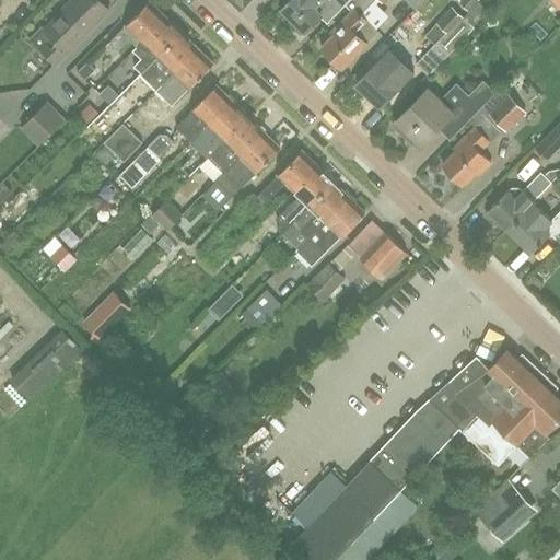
[(43,51),(56,63),(108,10),(98,0),(73,0),(45,30),(42,26),(27,41),(41,55),(43,51)]
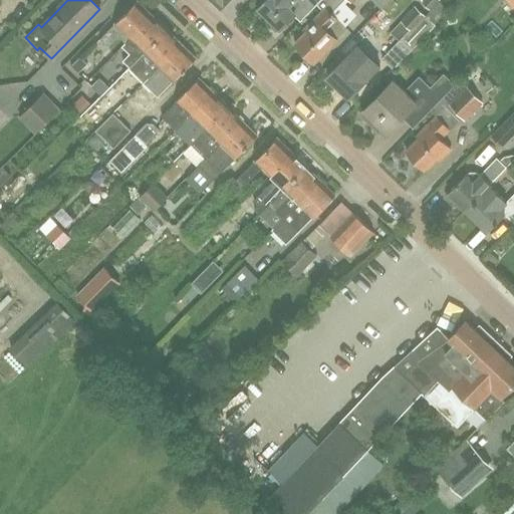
[(124,43),(152,15),(137,0),(99,39),(107,47),(117,36),(124,43)]
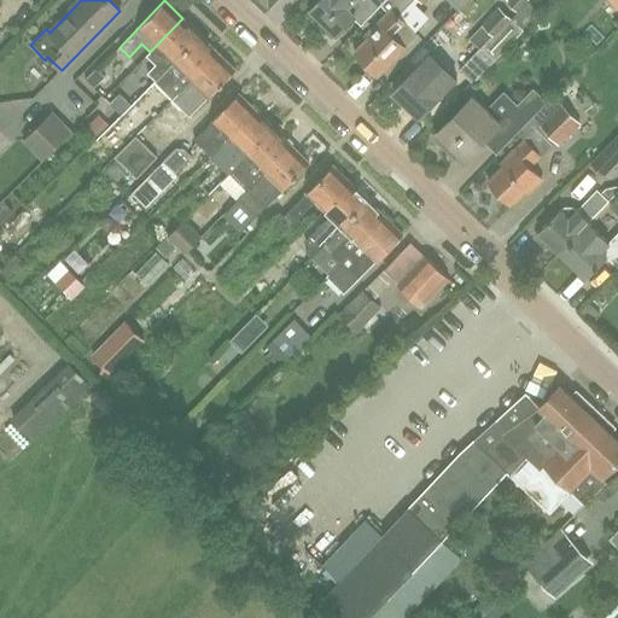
[(362,25),(380,6),(385,0),(319,0),(310,10),(337,36),(355,18),(362,25)]
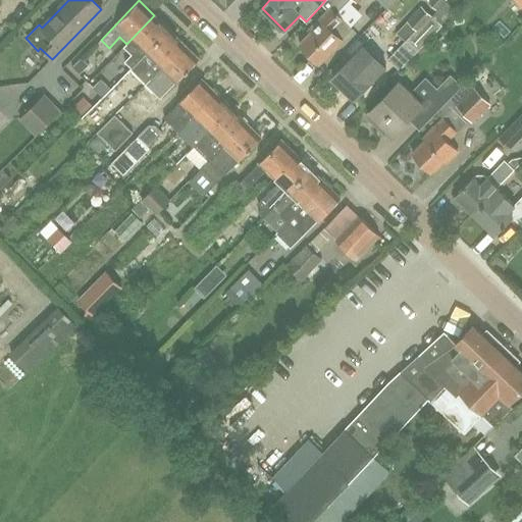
[(325,0),(321,5),(322,5),(327,11),(309,31),(311,33),(299,46),(318,64),(352,30),(349,27),(335,14),(344,6),(342,4),(346,0),(352,0),(355,2),(357,0),(325,0)]
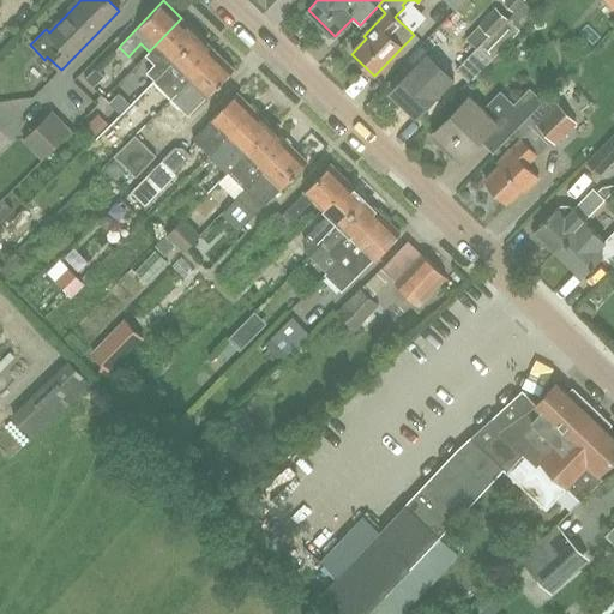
[(443,0),(455,11),(464,0),(443,0)]
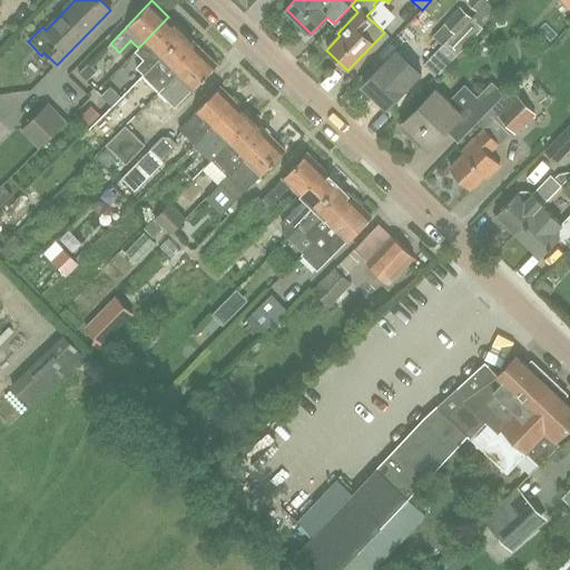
[(470,0),(467,3),(477,12),(488,0),(470,0)]
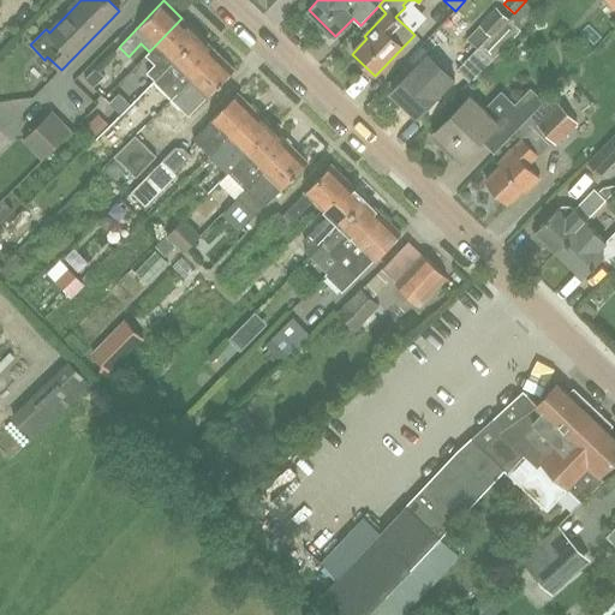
[(614,0),(604,0),(614,11),(614,0)]
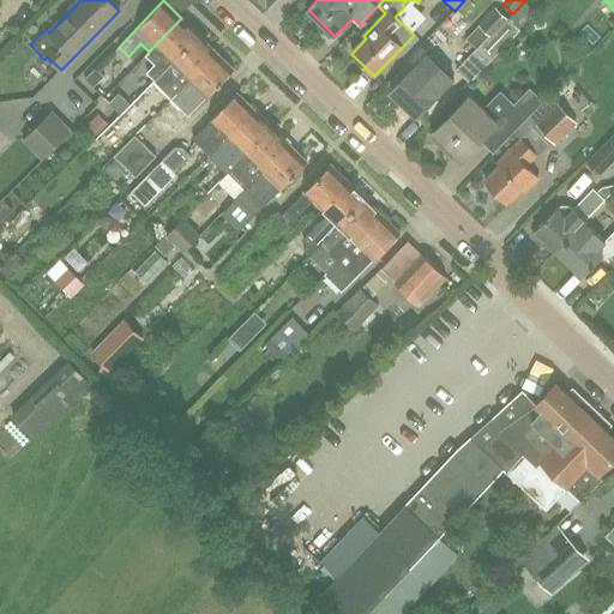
[(476,49),(455,71),(469,84),(519,30),(507,19),(494,7),(479,25),(489,35),(476,49)]
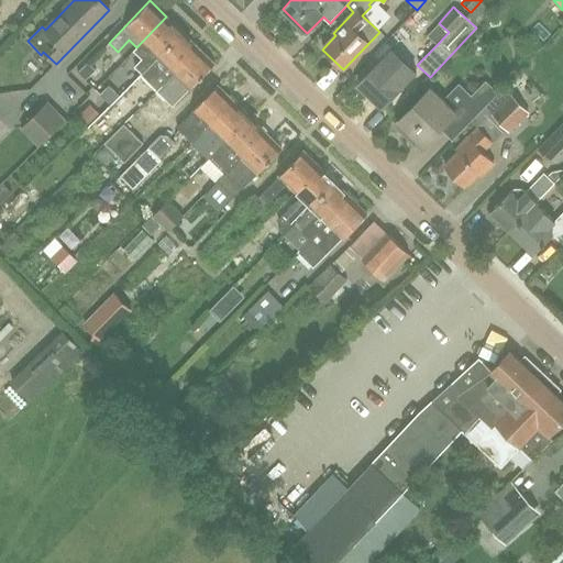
[(141,74),(181,32),(166,17),(136,47),(133,52),(141,59),(134,67),(141,74)]
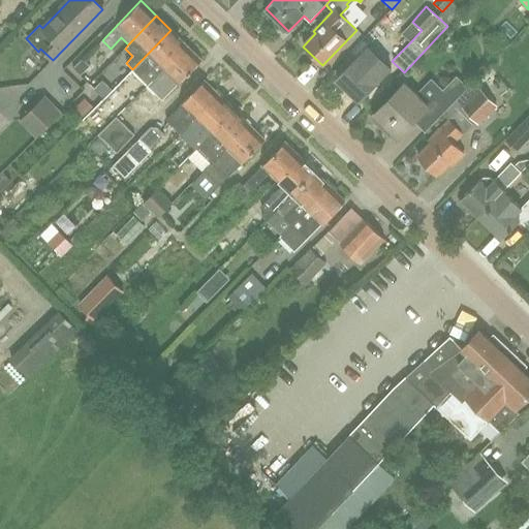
[(147,85),(186,44),(170,30),(132,69),(131,70),(147,85)]
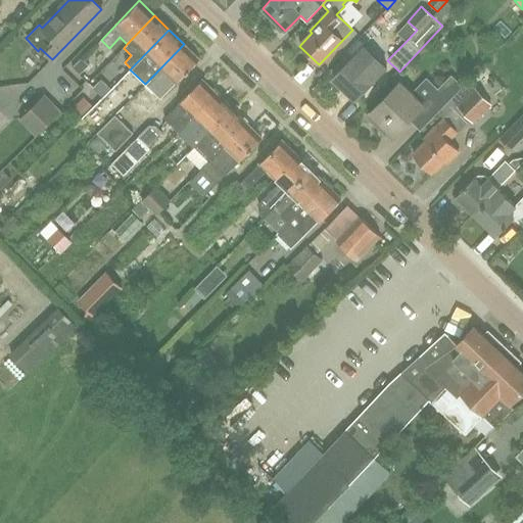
[(184,44),(145,84),(145,85),(160,69),(168,76),(153,91),(160,98),(199,59),(184,44)]
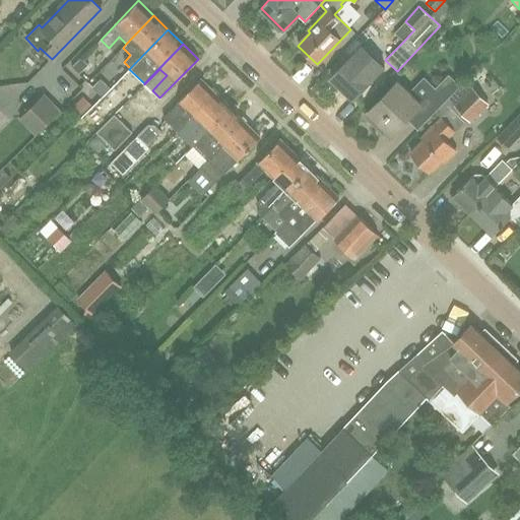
[(331,77),(353,99),(370,82),(384,67),(362,46),(347,61),(331,77)]
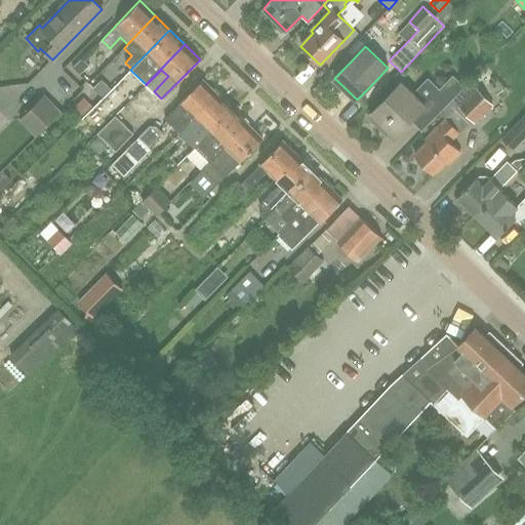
[(425,106),(401,83),(367,118),(381,130),(385,127),(395,136),(410,120),(421,131),(465,87),(453,76),(425,106)]
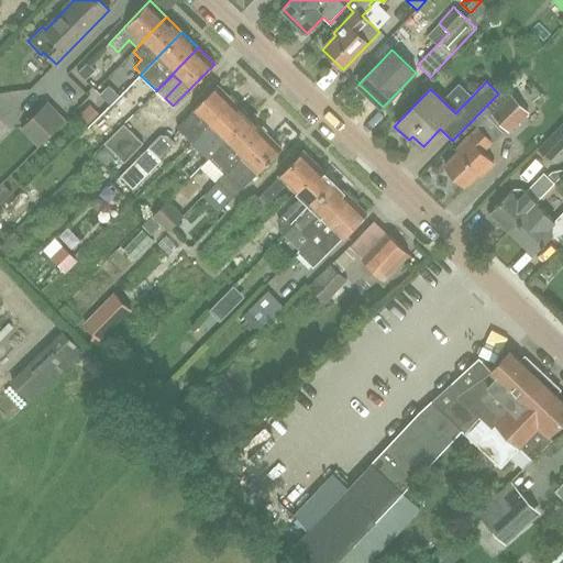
[(192,143),(233,101),(218,86),(176,128),(192,143)]
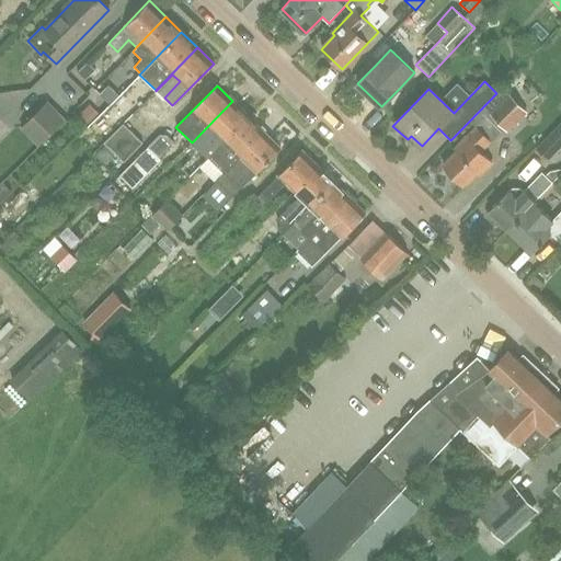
[(489,114),(507,133),(527,113),(508,94),(489,114)]
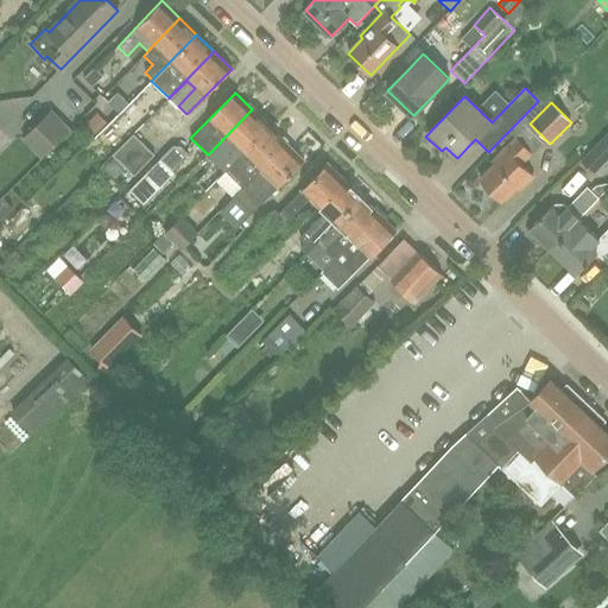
[(21,139),(42,159),(71,130),(51,109),(21,139)]
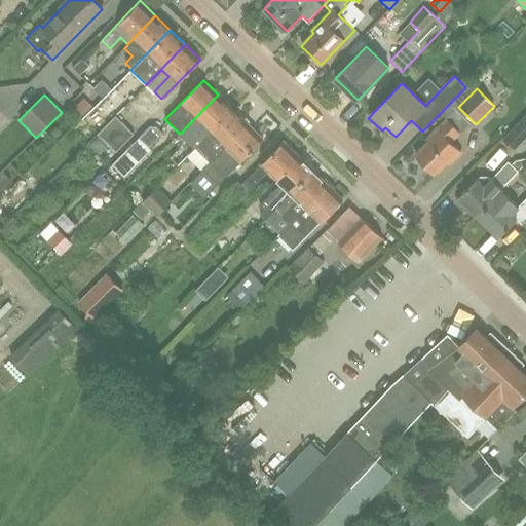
[(195,148),(233,110),(218,95),(180,134),(187,140),(170,157),(178,165),(194,148),(195,148)]
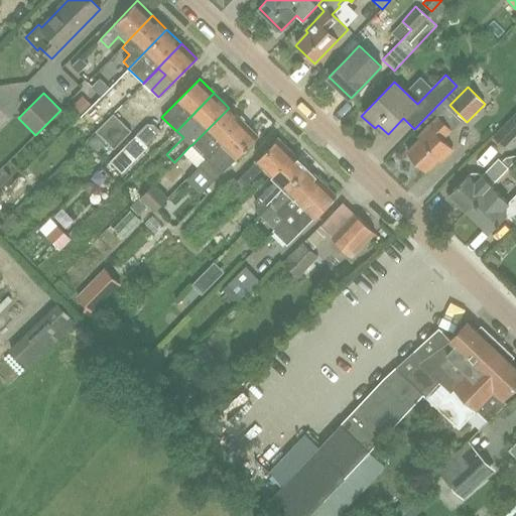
[(221,144),(243,122),(229,108),(191,145),(206,159),(221,144)]
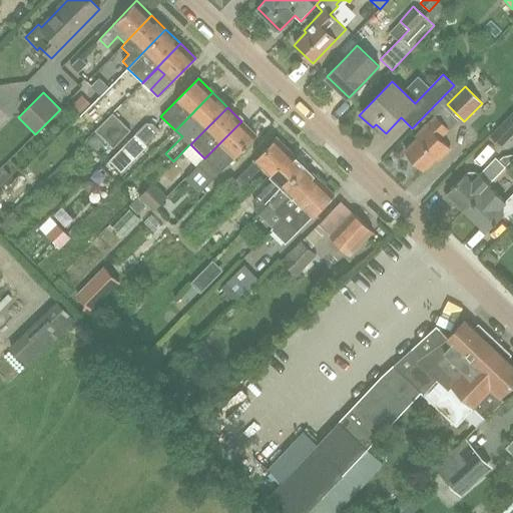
[(112,113),(94,131),(112,149),(131,131),(112,113)]
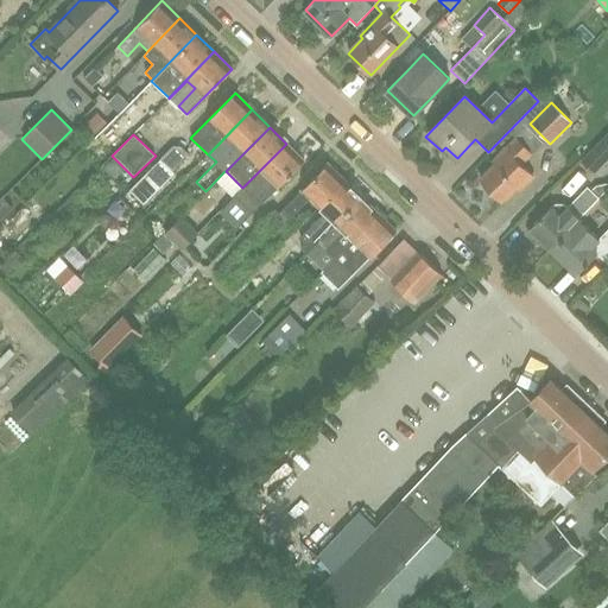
[(595,175),(607,160),(607,134),(582,162),(595,175)]
